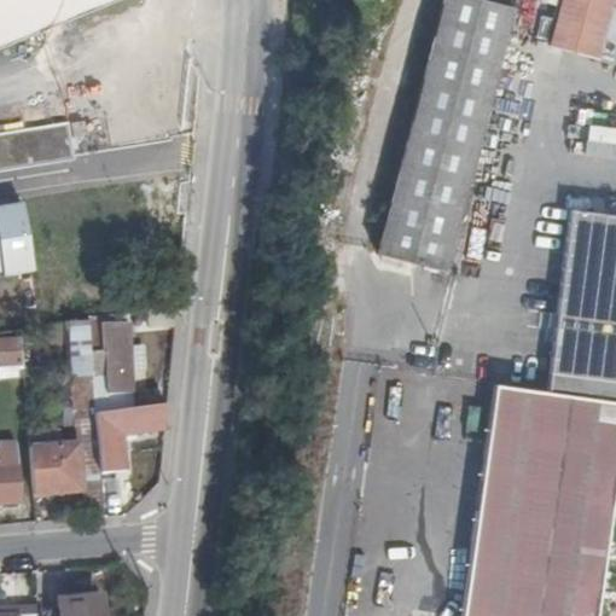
[(0,0),(0,44),(4,42),(102,0),(0,0)]
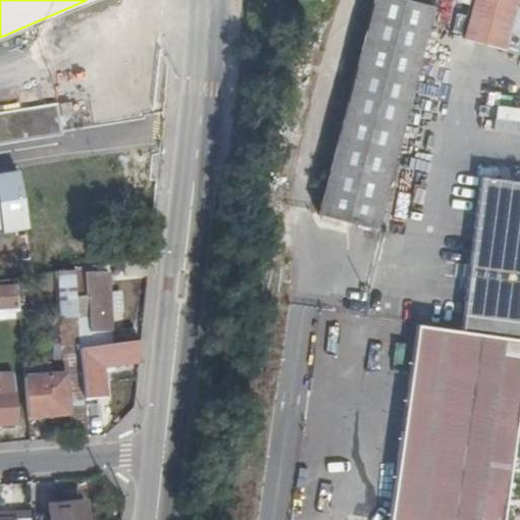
[(434,7),(407,0),(381,0),(322,215),(377,228),(434,7)]
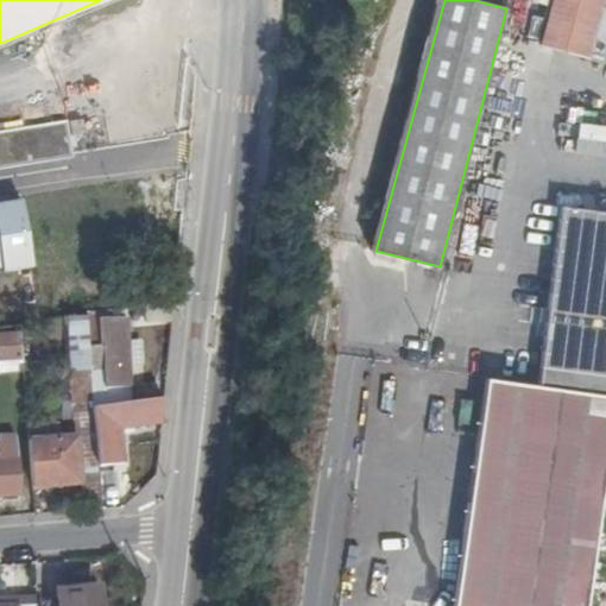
[(550,0),(544,44),(595,52),(603,0),(550,0)]
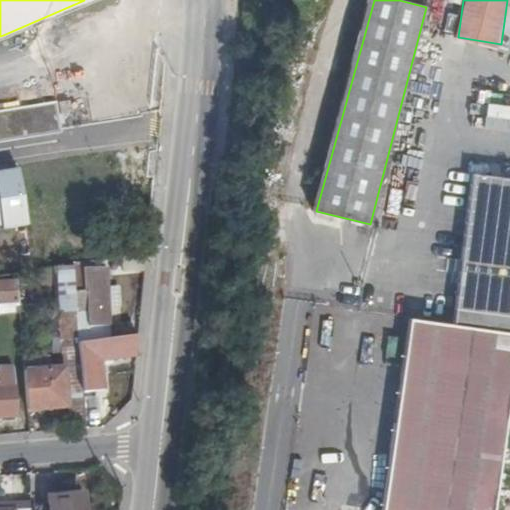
[(509,94),(472,88),(467,119),(509,126),(509,94)]
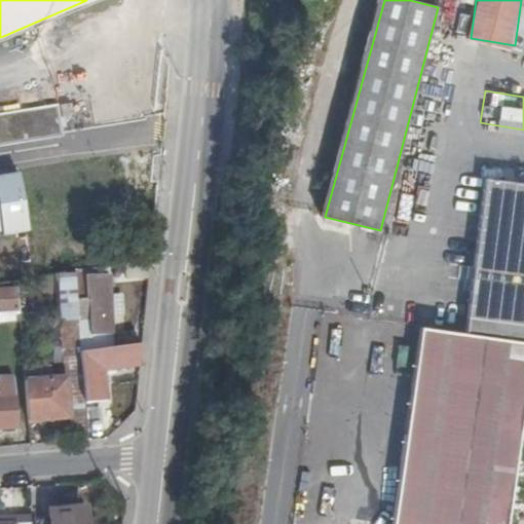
[(405,204),(412,206),(418,171),(410,170),(405,204)]
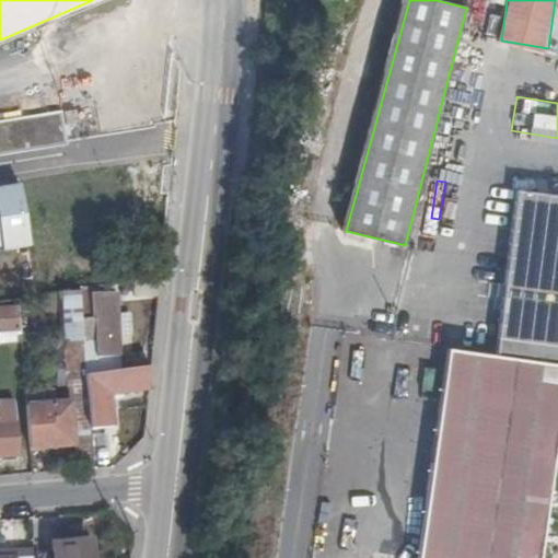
[(16,183),(0,185),(0,247),(27,244),(16,183)]
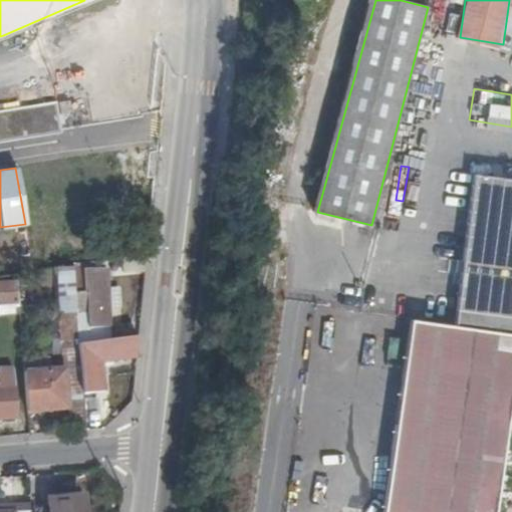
[(74,265),(56,268),(58,284),(60,313),(78,311),(75,271),(74,265)]
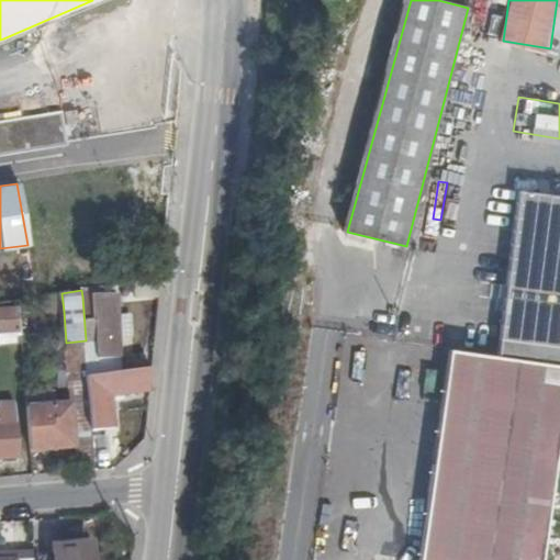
[(62,293),(31,298),(33,314),(44,313),(64,311),(62,293)]
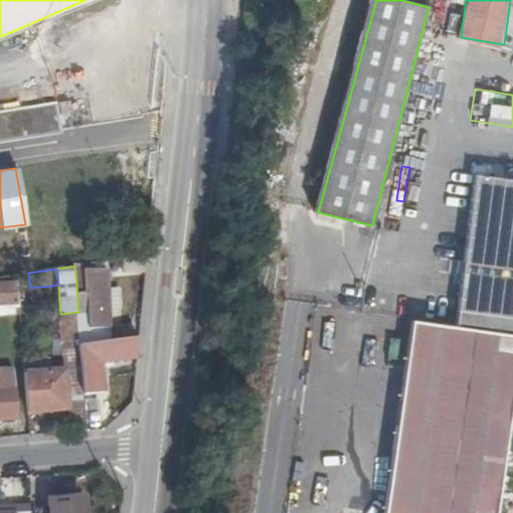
[(107,269),(86,271),(87,292),(90,292),(92,311),(110,310),(107,269)]
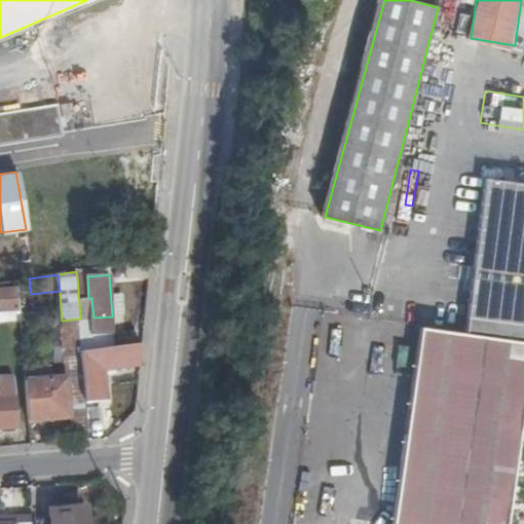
[(0,308),(19,307),(17,287),(0,288),(0,308)]
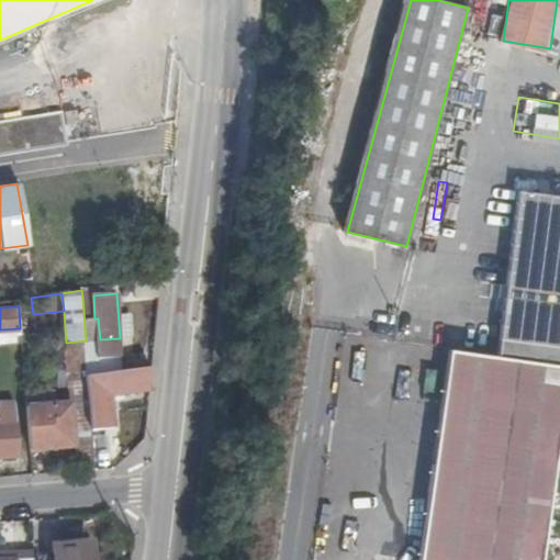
[(44,313),(33,314),(24,315),(26,345),(45,343),(44,313)]
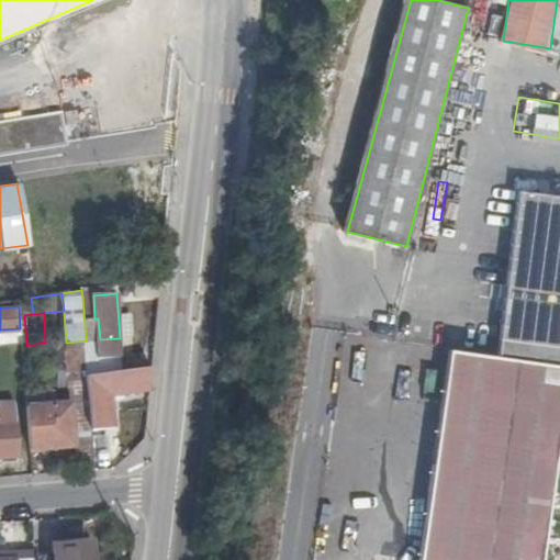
[(86,340),(66,343),(68,371),(88,369),(86,340)]
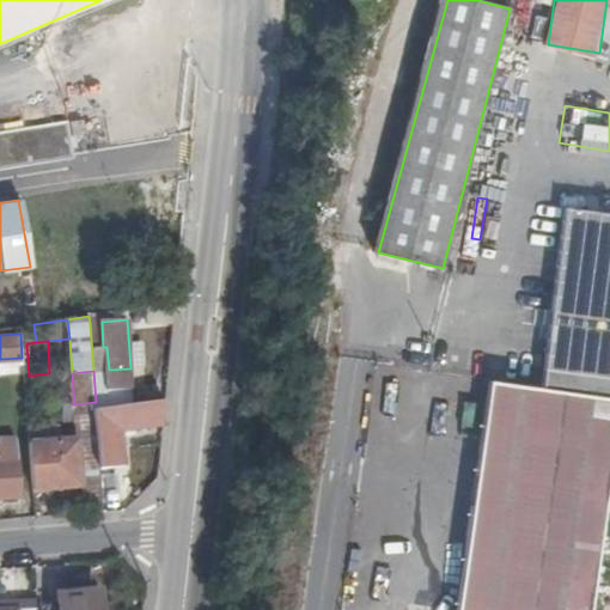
[(102,371),(93,371),(96,402),(97,408),(132,403),(130,386),(103,390),(102,371)]
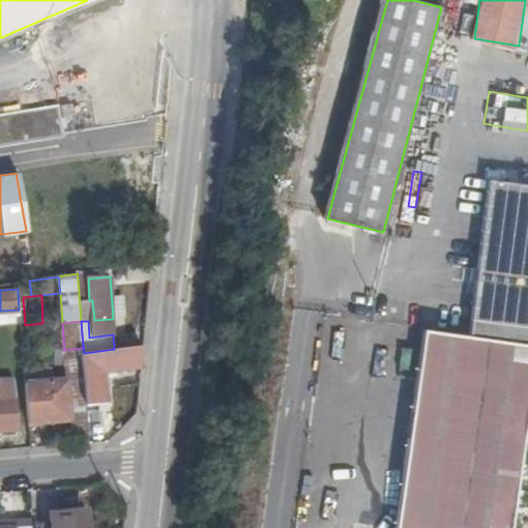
[(511,527),(527,430),(527,346),(428,329),(392,527),(511,527)]
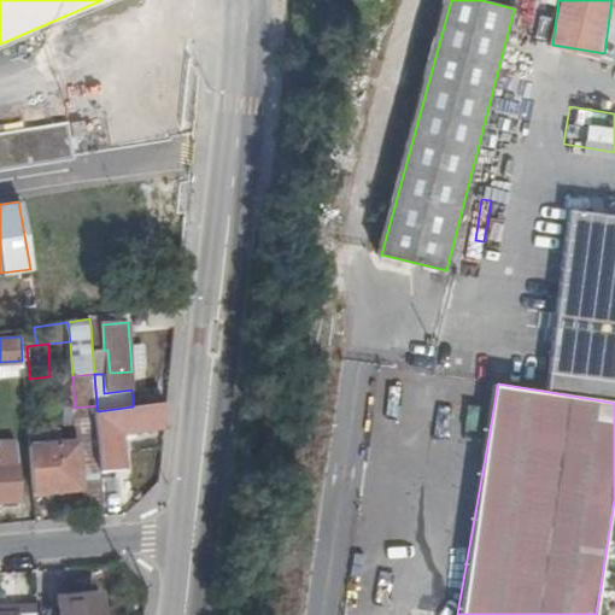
[(164,426),(167,400),(133,406),(98,411),(99,434),(164,426)]
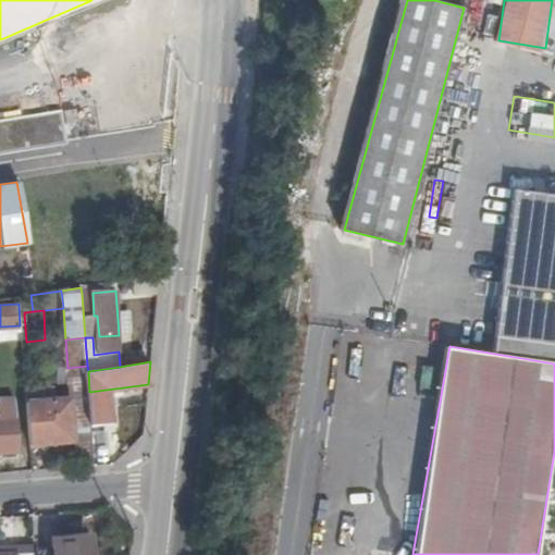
[(68,368),(71,398),(74,441),(77,466),(96,464),(90,404),(89,392),(88,371),(87,366),(68,368)]
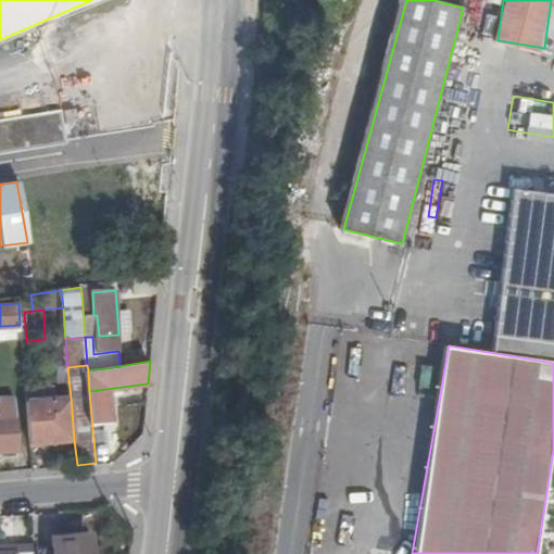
[(41,402),(28,403),(32,444),(74,440),(71,398),(48,400),(47,392),(40,392),(41,402)]
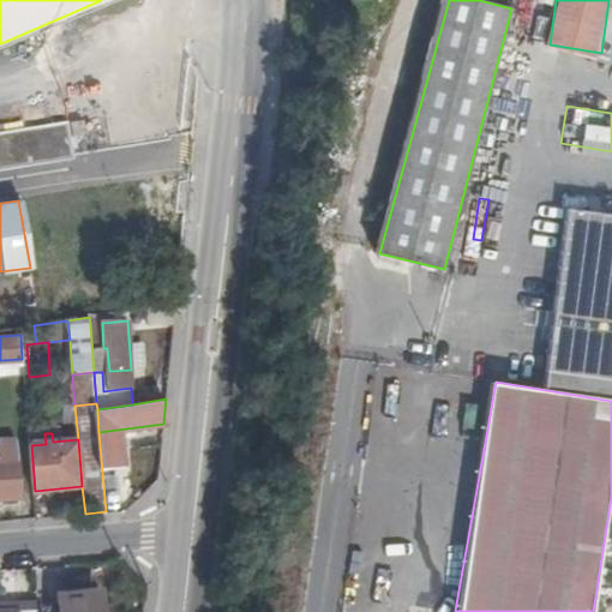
[(106,511),(126,510),(126,505),(121,449),(113,450),(113,443),(100,445),(106,511)]
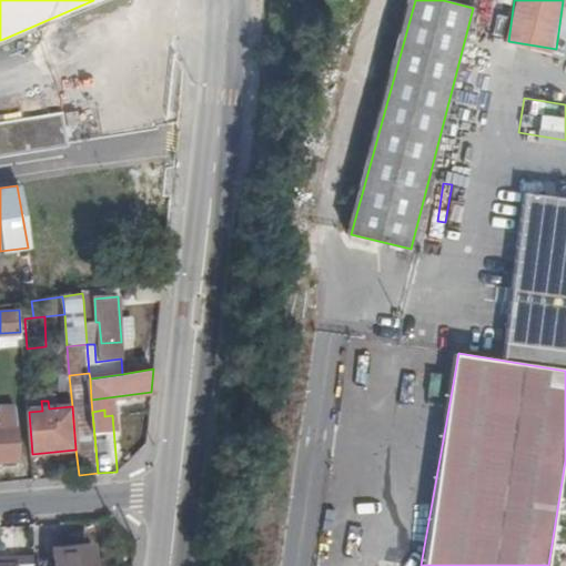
[(0,458),(20,457),(18,424),(0,424),(0,458)]
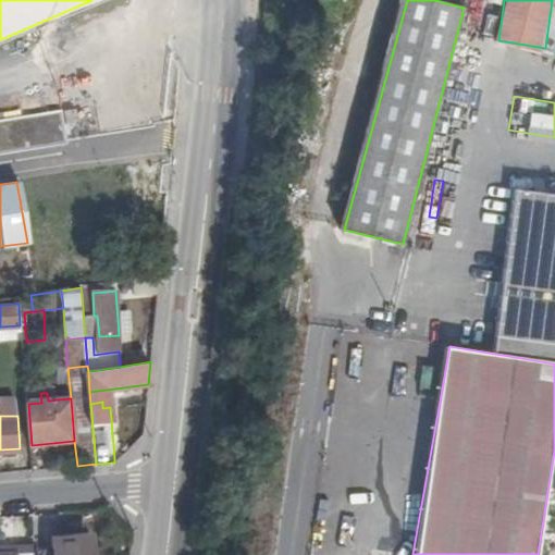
[(35,554),(94,554),(94,537),(53,539),(53,546),(35,547),(35,554)]
